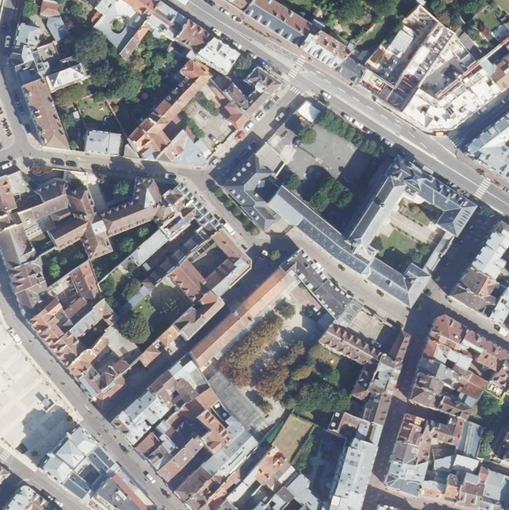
[(62,3),(46,0),(44,6),(58,9),(62,3)]
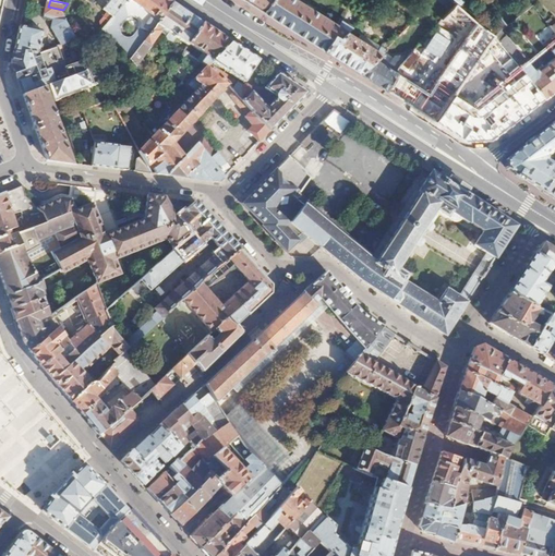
[(110,0),(106,7),(109,10),(105,17),(110,22),(128,0),(110,0)]
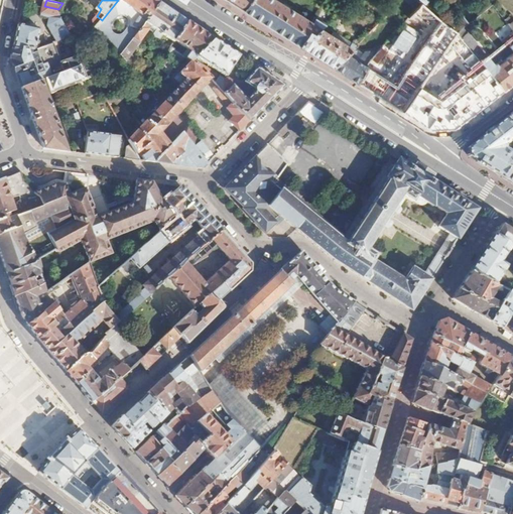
[(161,1),(160,0),(121,0),(148,18),(161,1)]
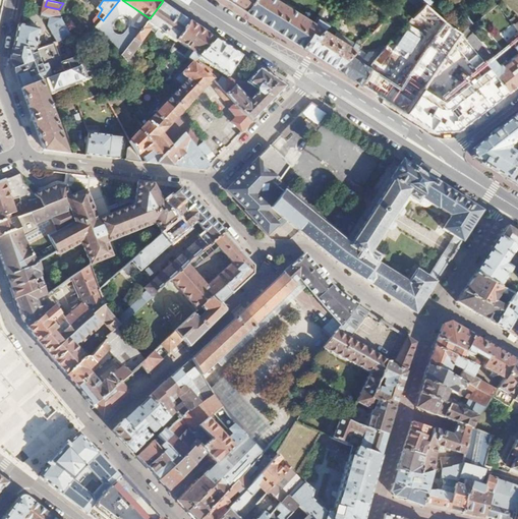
[(232,0),(247,9),(252,0),(232,0)]
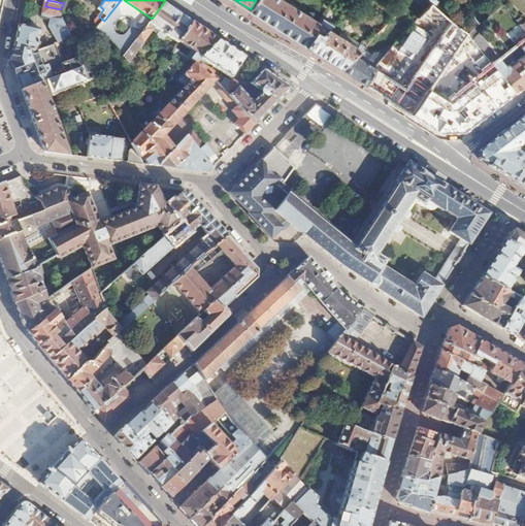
[(256,0),(251,9),(307,45),(317,31),(322,34),(329,28),(335,23),(325,17),(321,23),(284,0),(256,0)]
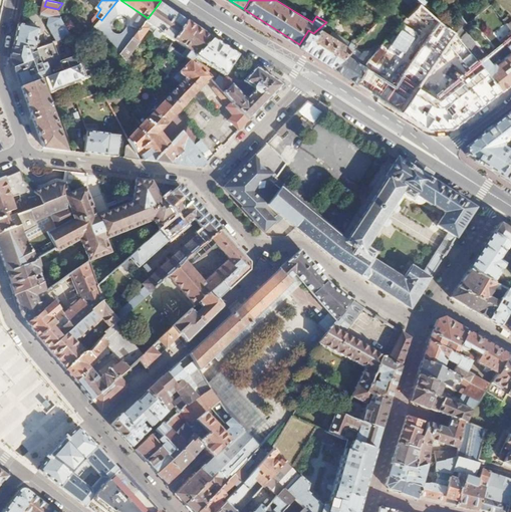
[(161,1),(148,18),(120,52),(132,64),(138,58),(131,51),(151,27),(156,30),(154,32),(160,37),(164,32),(174,39),(175,38),(189,19),(161,1)]
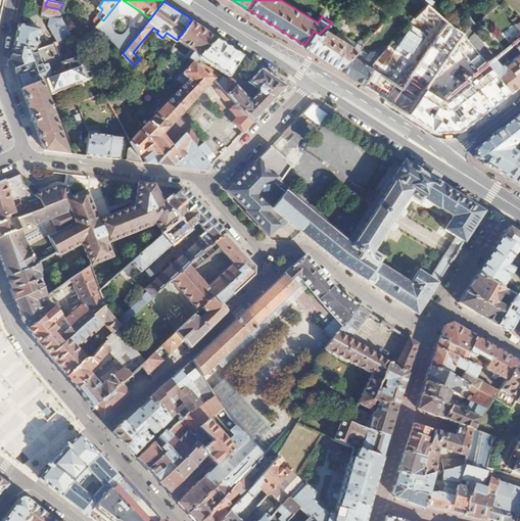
[(378,57),(363,82),(435,128),(450,107),(424,91),(439,67),(441,68),(443,64),(442,63),(464,32),(464,31),(456,25),(446,18),(430,4),(429,3),(415,16),(432,29),(438,33),(434,39),(420,59),(416,65),(403,85),(378,69),(397,45),(392,41),(386,48),(378,57)]
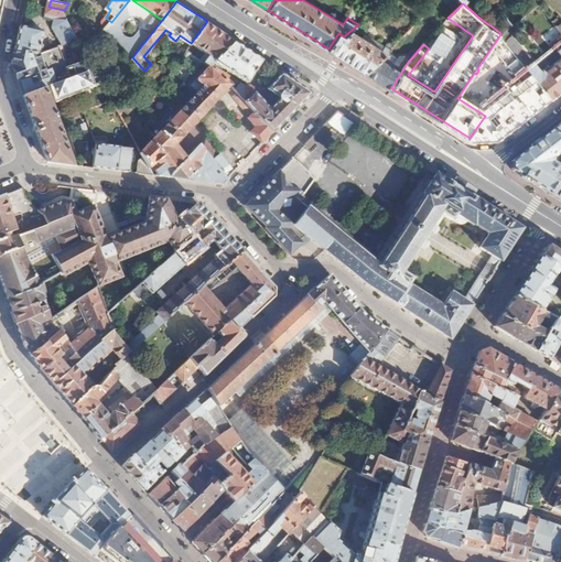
[(46,15),(55,18),(54,26),(64,43),(79,38),(64,10),(49,7),(46,15)]
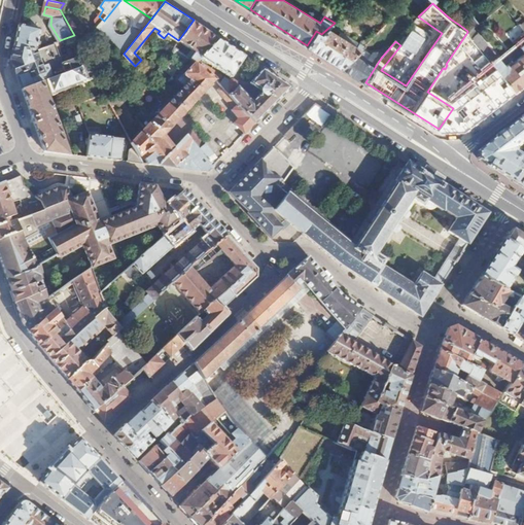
[(480,21),(474,13),(459,25),(467,31),(475,26),(480,21)]
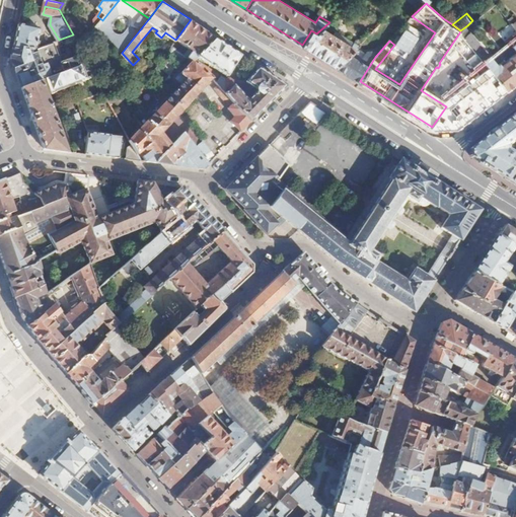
[(218,39),(191,19),(176,39),(193,50),(188,57),(194,61),(196,59),(198,58),(218,39)]
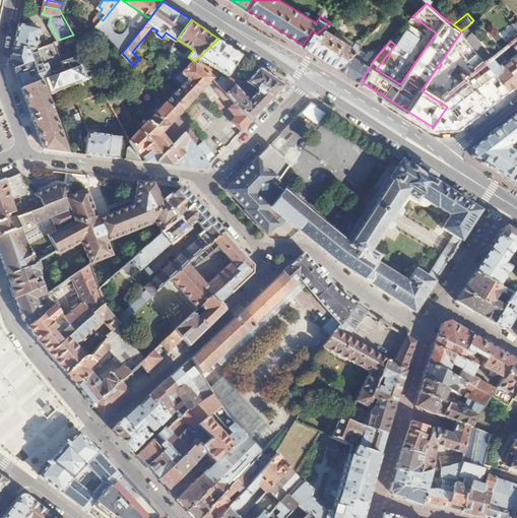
[(42,26),(21,22),(17,44),(37,47),(38,47),(42,26)]
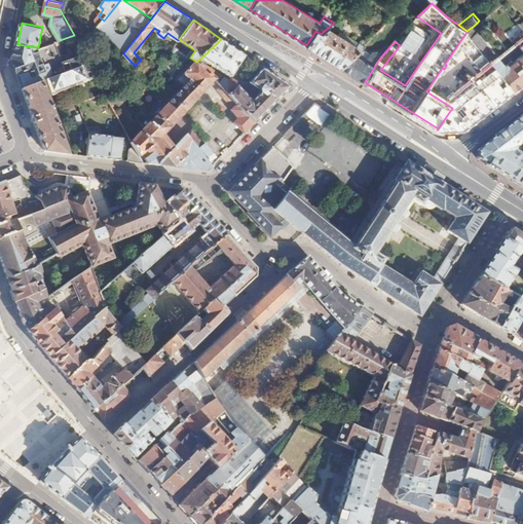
[(467,31),(467,32),(500,74),(513,90),(522,82),(522,31),(514,37),(522,47),(522,53),(507,66),(474,26),(467,31)]
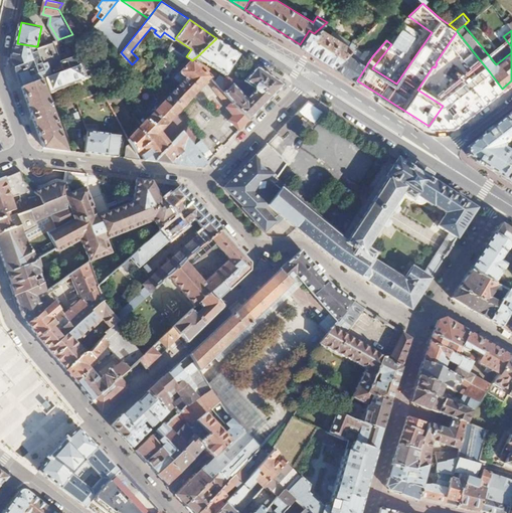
[(309,30),(300,44),(333,64),(349,49),(351,47),(321,27),(314,33),(309,30)]
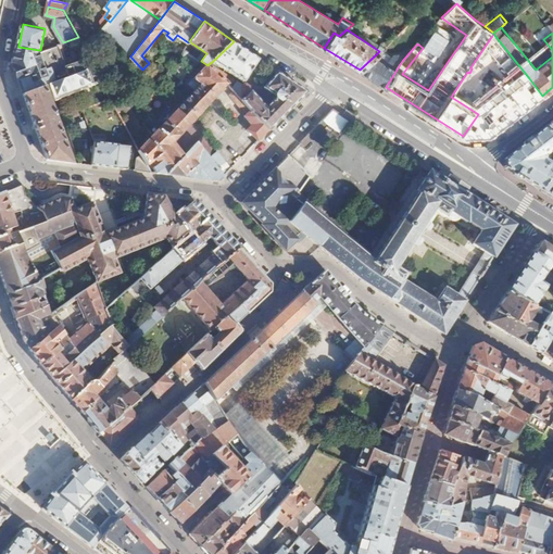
[(466,35),(460,30),(455,37),(462,41),(466,35)]
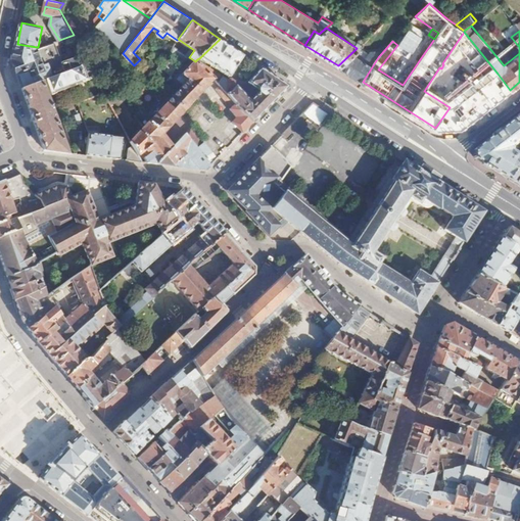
[(220,39),(199,58),(230,75),(244,55),(220,39)]
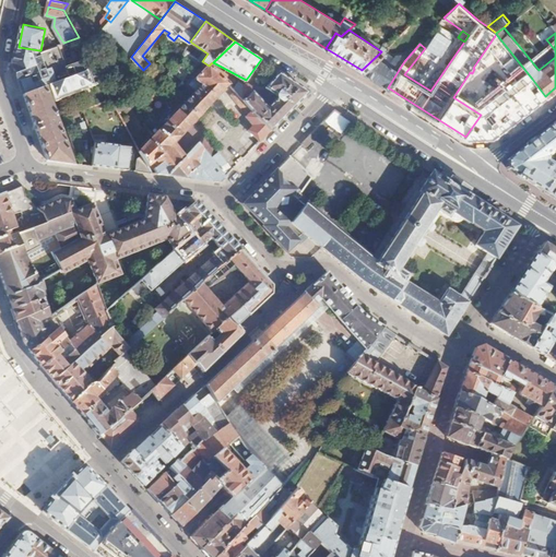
[(390,60),(379,54),(362,70),(388,87),(404,61),(413,51),(404,46),(390,60)]
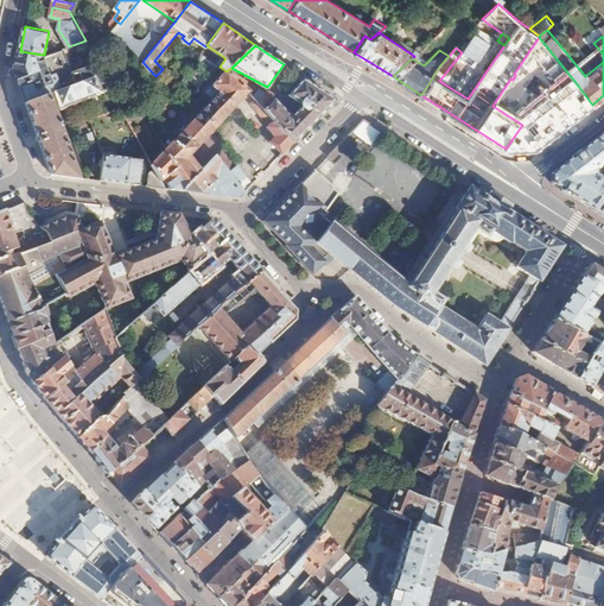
[(20,51),(17,67),(29,100),(52,92),(57,90),(53,79),(55,75),(51,67),(48,67),(43,55),(20,51)]
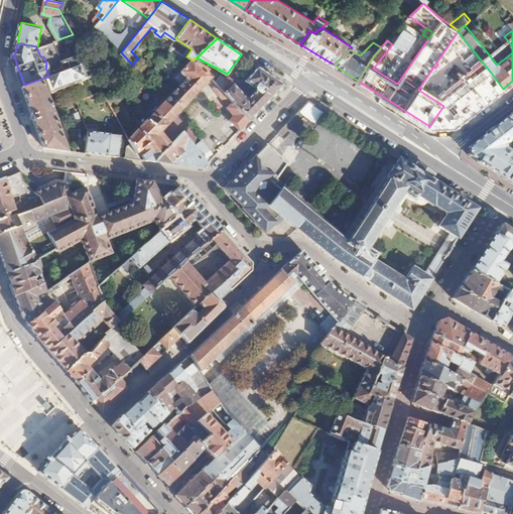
[(414,58),(409,54),(405,60),(410,65),(414,58)]
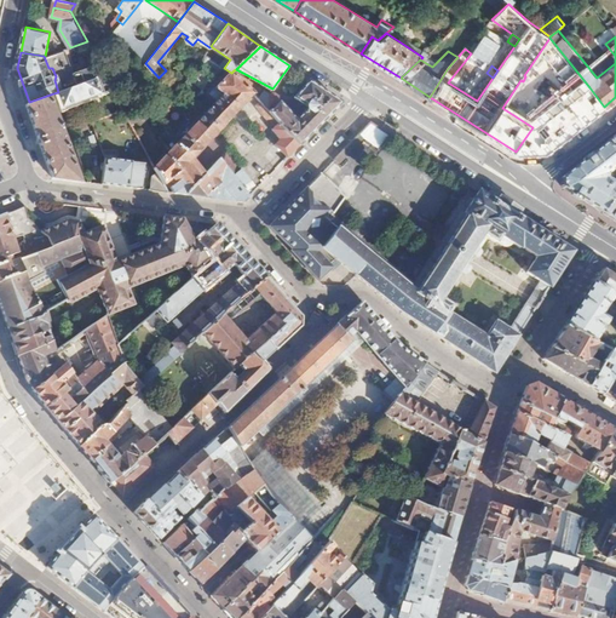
[(92,69),(78,74),(81,84),(107,75),(103,69),(93,72),(92,69)]
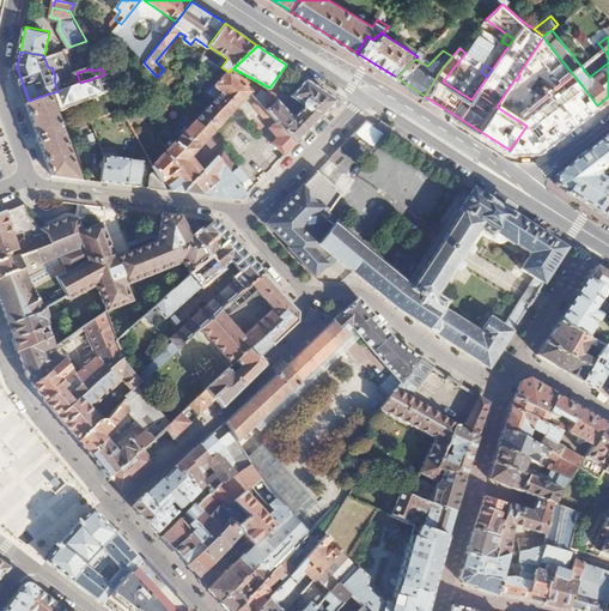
[(254,95),(259,100),(299,141),(340,101),(308,79),(293,95),(308,104),(296,118),(279,101),(279,100),(278,95),(272,90),(267,91),(231,70),(229,72),(251,92),(254,95)]
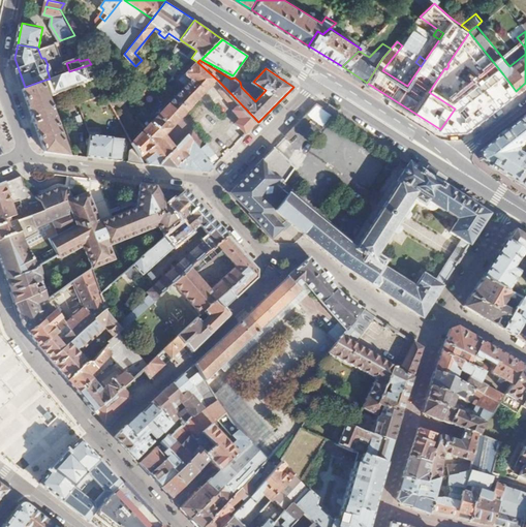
[(184,87),(167,102),(135,141),(138,146),(144,156),(146,155),(150,163),(211,172),(221,160),(194,128),(177,146),(167,135),(217,80),(197,62),(178,81),(184,87)]
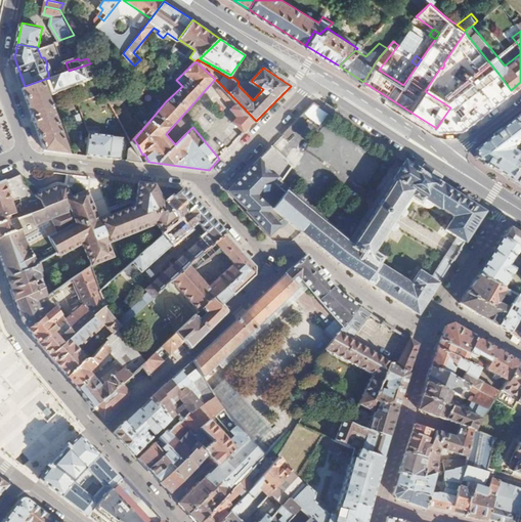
[(90,63),(69,71),(50,77),(55,89),(95,74),(90,63)]
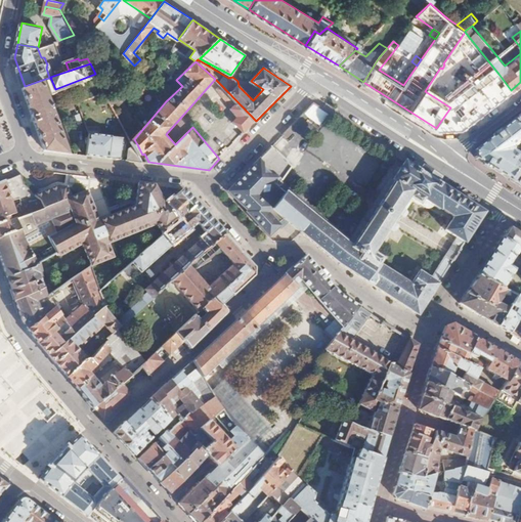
[(511,90),(498,74),(470,96),(482,112),(511,90)]
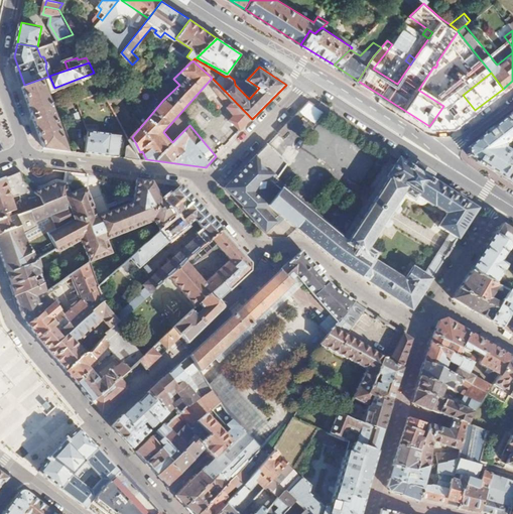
[(44,78),(24,85),(46,147),(70,150),(44,78)]
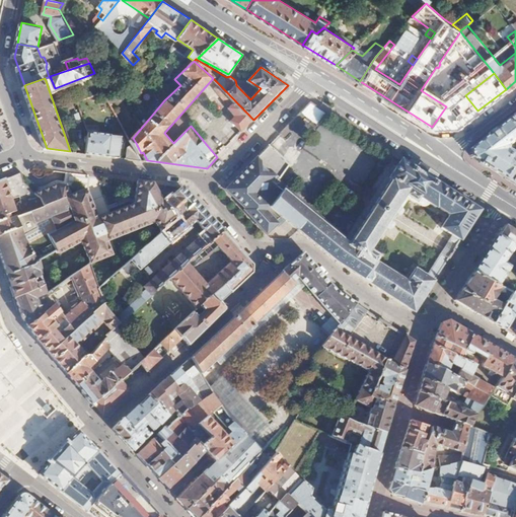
[(230,106),(237,114),(231,120),(243,130),(253,120),(219,84),(216,88),(231,105),(230,106)]
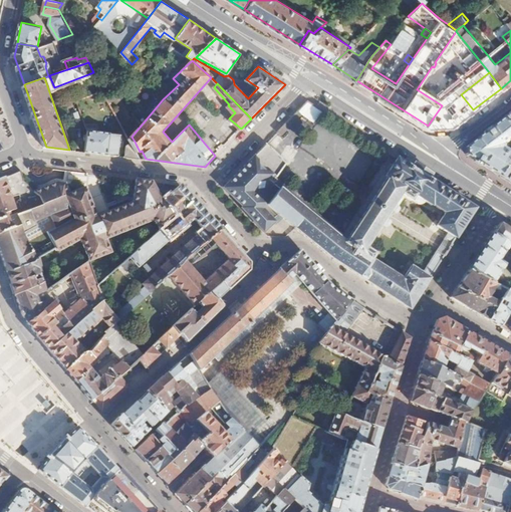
[(308,99),(298,109),(316,120),(325,109),(308,99)]
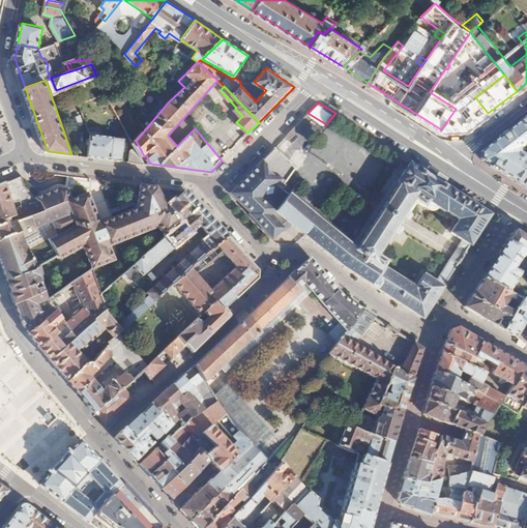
[(526,114),(518,121),(526,127),(526,114)]
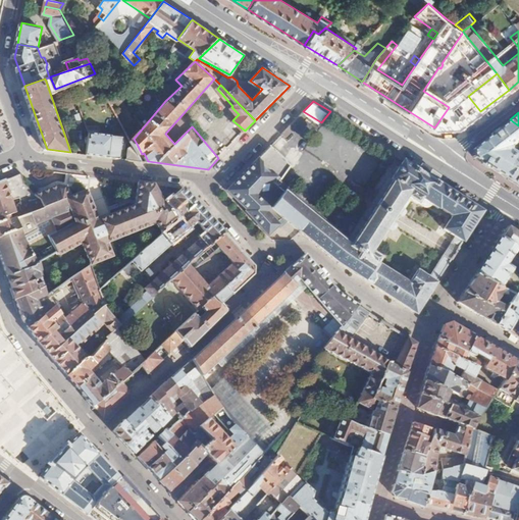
[(518,125),(510,119),(476,146),(475,154),(509,176),(518,160),(518,125)]
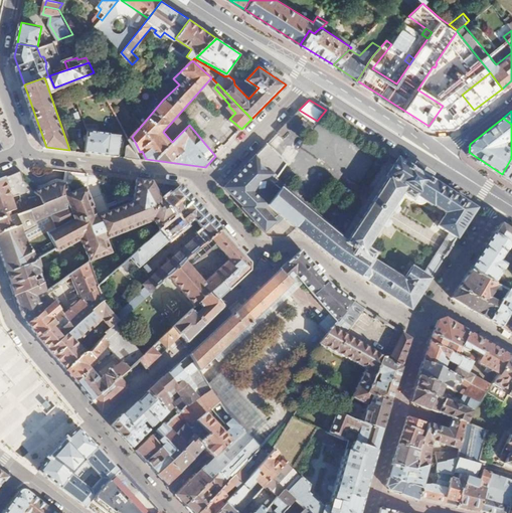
[(122,134),(89,130),(87,152),(120,156),(122,134)]
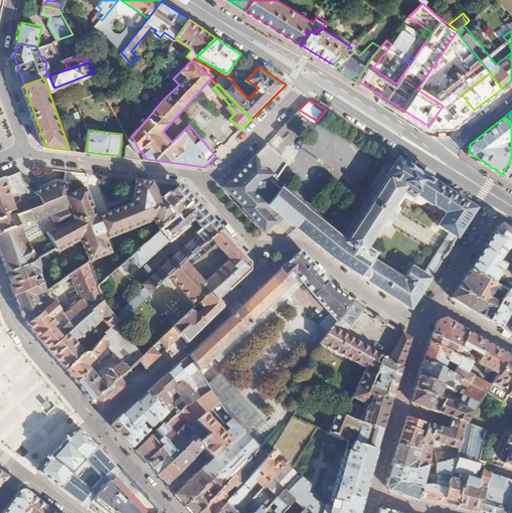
[(135,142),(130,144),(126,157),(145,159),(140,152),(135,142)]
